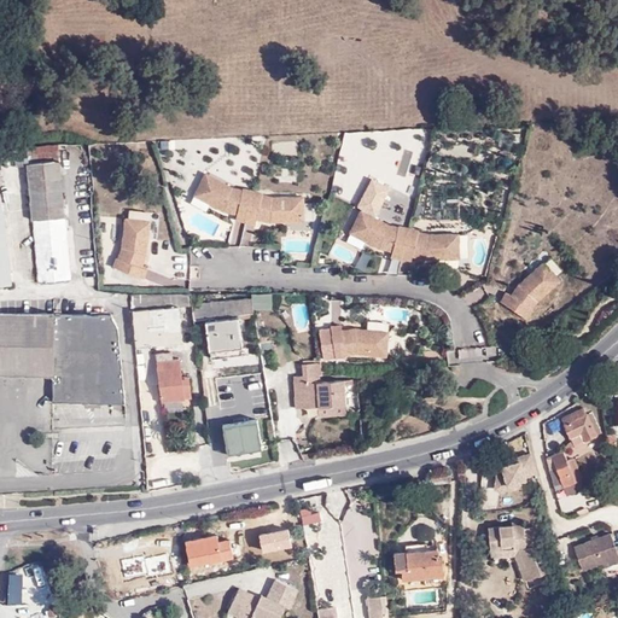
[(60,151),(29,155),(40,284),(70,283),(60,151)]
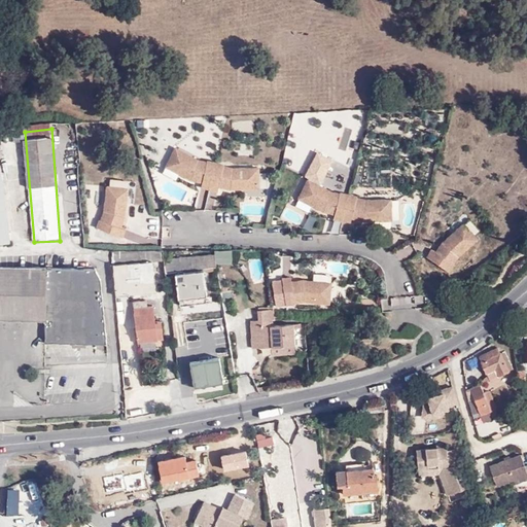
[(162,162),(167,164),(177,145),(171,142),(162,162)]
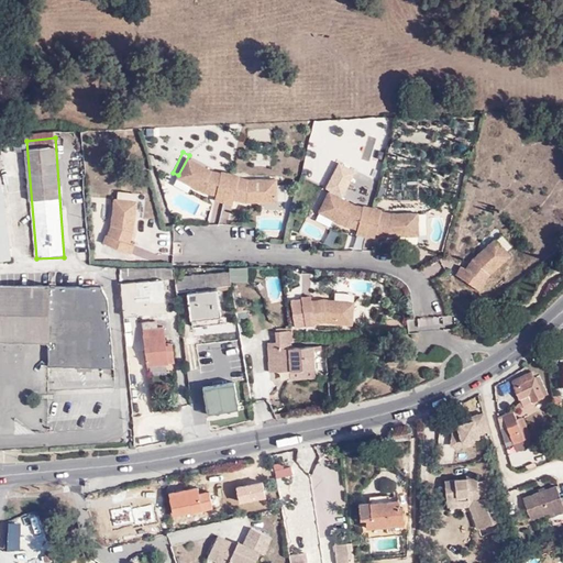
[(224,200),(231,170),(223,169),(222,170),(213,168),(189,155),(178,175),(205,189),(217,192),(216,198),(224,200)]
